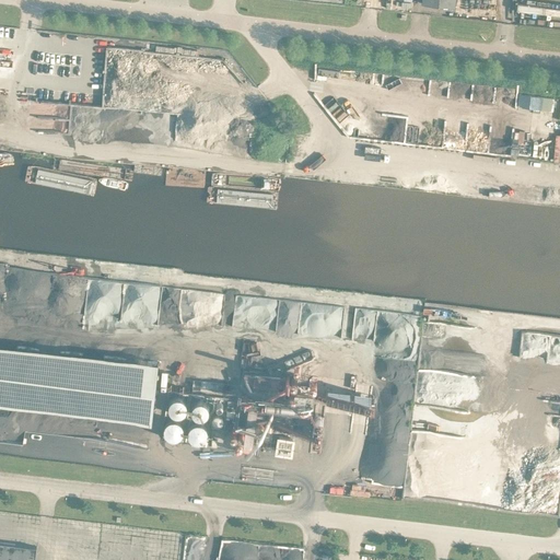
[(422,0),(422,8),(455,12),(455,0),(422,0)]
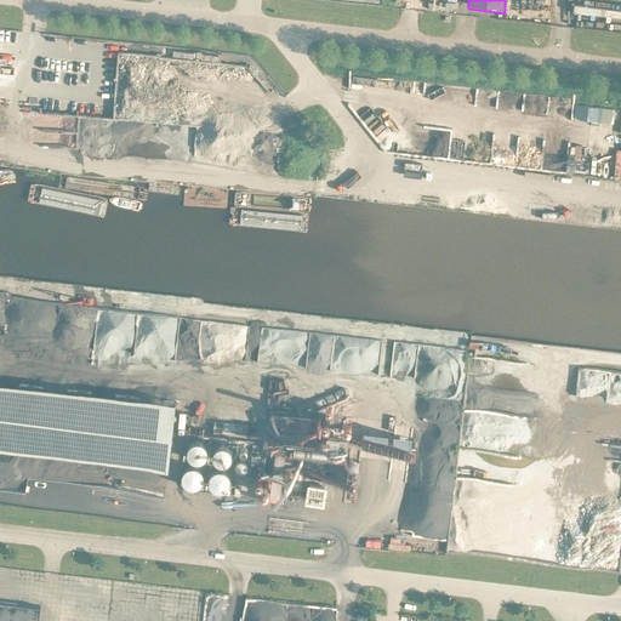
[(0,455),(169,474),(170,459),(174,460),(174,456),(170,455),(172,442),(175,443),(176,439),(172,438),(174,425),(177,426),(177,422),(174,421),(176,406),(0,386),(0,455)]
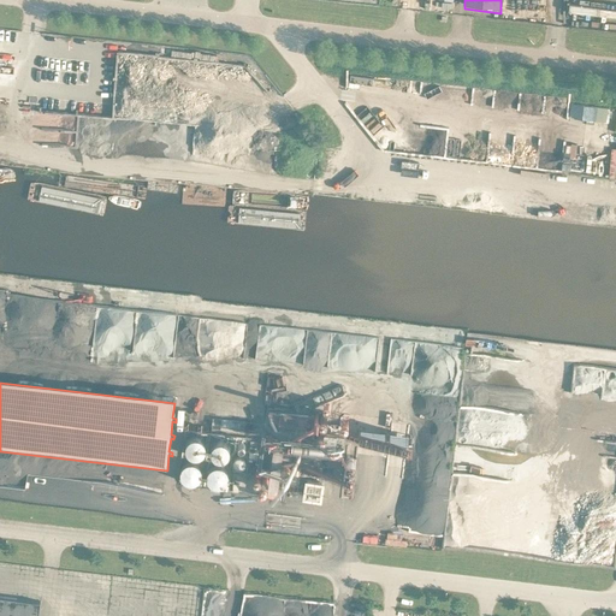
[(187,446),(187,448),(185,449),(185,451),(185,452),(185,454),(187,455),(187,456),(188,457),(189,458),(189,460),(190,460),(191,460),(193,461),(194,461),(195,461),(196,461),(197,461),(199,461),(200,460),(201,460),(202,458),(203,458),(203,457),(205,456),(205,455),(205,454),(206,454),(206,452),(206,451),(206,450),(206,449),(205,448),(205,446),(203,445),(202,444),(201,443),(200,442),(197,442),(196,440),(194,442),(193,442),(191,442),(189,443),(188,444),(188,445),(187,445),(187,446)]
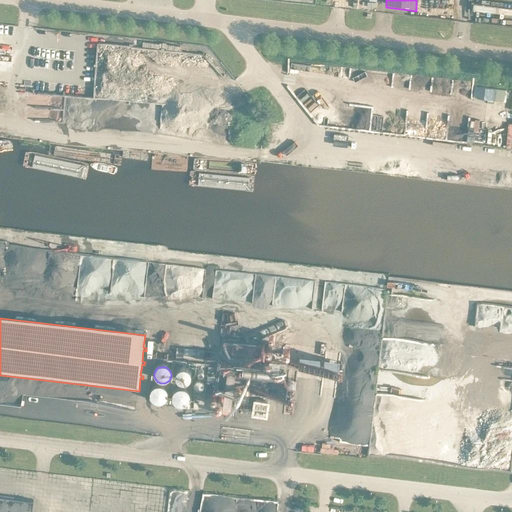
[(177,382),(178,383),(179,384),(180,384),(182,385),(183,385),(184,385),(185,385),(186,385),(187,384),(188,383),(189,382),(190,382),(190,381),(191,379),(191,378),(191,377),(191,376),(191,375),(191,374),(190,373),(189,372),(188,371),(187,370),(186,370),(185,369),(184,369),(183,369),(182,369),(181,370),(180,370),(179,370),(179,371),(178,371),(177,372),(177,373),(176,374),(176,375),(175,376),(175,377),(175,378),(176,379),(176,380),(176,381),(177,382)]
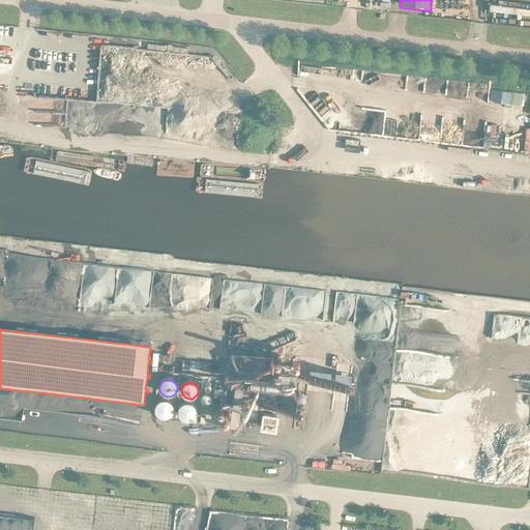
[(202,405),(202,406),(203,406),(204,407),(205,408),(206,408),(207,408),(208,407),(209,407),(209,406),(210,406),(210,405),(211,404),(211,403),(211,402),(211,401),(211,400),(210,400),(209,399),(208,398),(207,398),(206,398),(205,398),(204,398),(203,398),(203,399),(202,400),(201,401),(201,402),(201,403),(201,405),(202,405)]
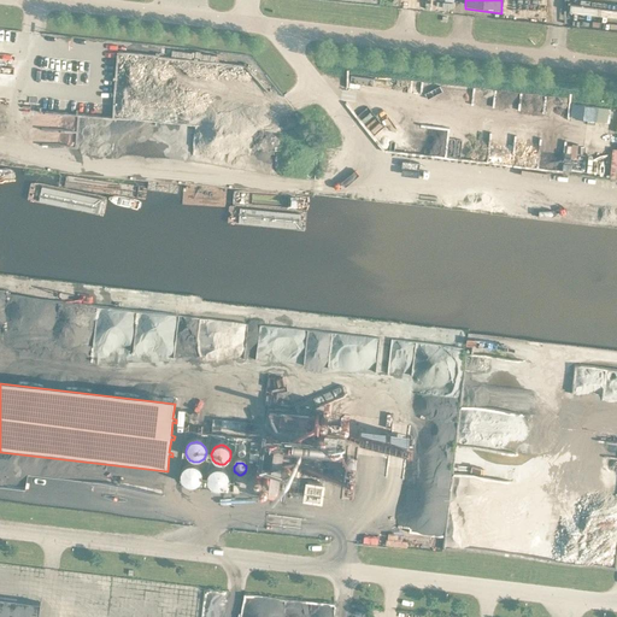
[(188,468),(187,469),(186,469),(184,470),(183,471),(182,472),(181,475),(181,476),(181,477),(181,480),(181,481),(181,482),(182,483),(182,485),(183,486),(184,487),(187,488),(188,488),(189,489),(191,489),(192,489),(193,489),(194,488),(195,488),(197,487),(198,487),(199,486),(199,485),(200,485),(201,483),(201,482),(201,481),(201,480),(201,479),(201,477),(201,475),(201,474),(200,472),(199,471),(198,470),(197,469),(195,469),(194,468),(193,468),(192,468),(191,468),(189,468),(188,468)]
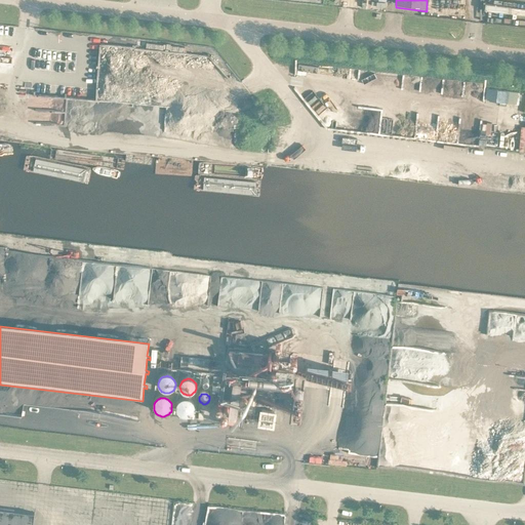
[(176,407),(176,408),(176,409),(176,410),(176,411),(176,412),(177,413),(177,414),(178,415),(179,416),(180,417),(182,417),(183,418),(185,418),(187,418),(189,418),(190,417),(192,416),(192,415),(193,415),(194,414),(194,413),(194,412),(195,411),(195,410),(195,409),(195,408),(194,407),(194,406),(194,405),(193,405),(193,404),(192,403),(191,402),(190,401),(189,401),(188,401),(187,401),(185,401),(184,401),(183,401),(182,402),(179,402),(179,403),(178,404),(177,405),(177,406),(176,407)]
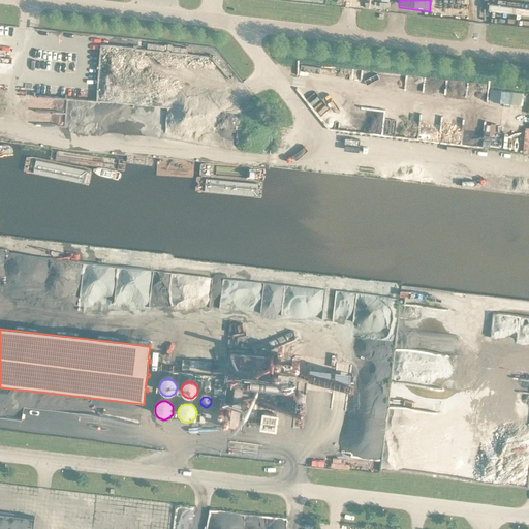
[(0,528),(33,528),(34,521),(14,519),(16,519),(0,517),(0,528)]
